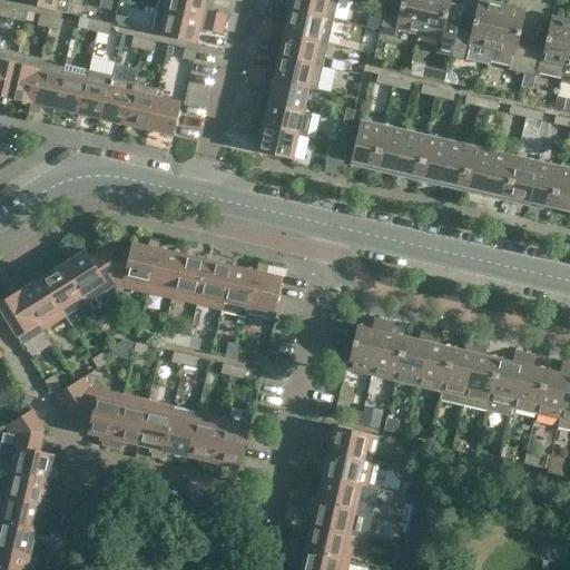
[(69,0),(19,0),(19,3),(67,15),(69,0)]
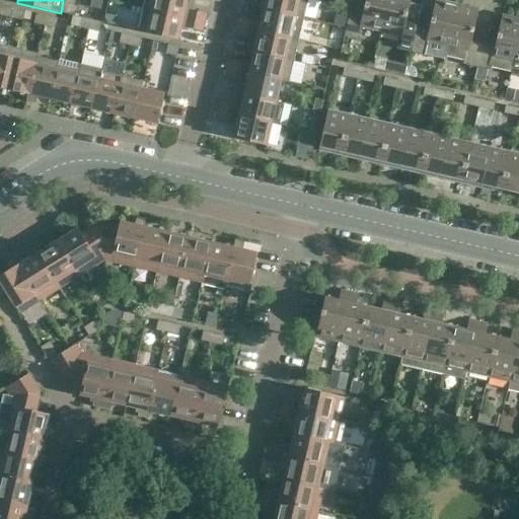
[(100,9),(102,0),(91,0),(90,7),(100,9)]
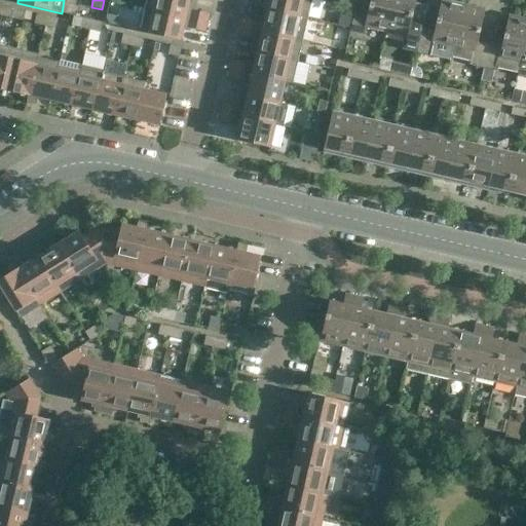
[(188,9),(190,0),(147,0),(145,8),(186,17),(208,23),(210,13),(188,9)]
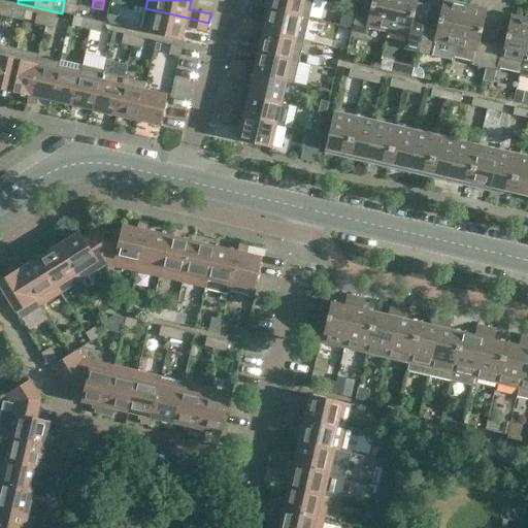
[(308,19),(312,0),(269,0),(268,9),(308,19)]
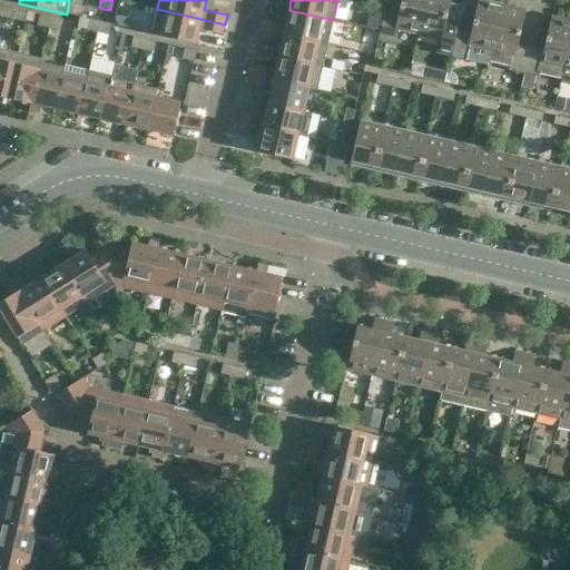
[(418,35),(425,0),(401,0),(397,17),(384,13),(379,40),(393,43),(396,29),(418,35)]
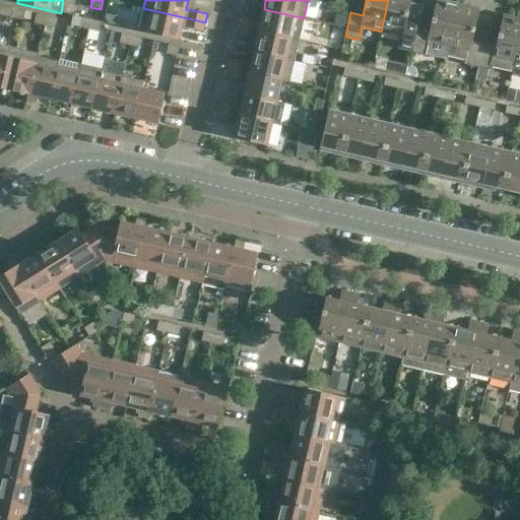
[(410,0),(388,0),(381,31),(401,36),(398,49),(411,52),(417,28),(405,25),(410,0)]
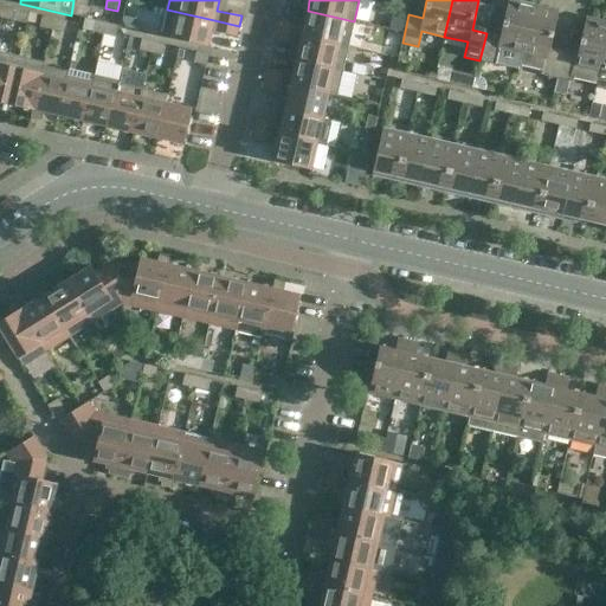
[(522,55),(534,6),(510,0),(508,0),(501,36),(487,33),(479,60),(496,64),(500,49),(522,55)]
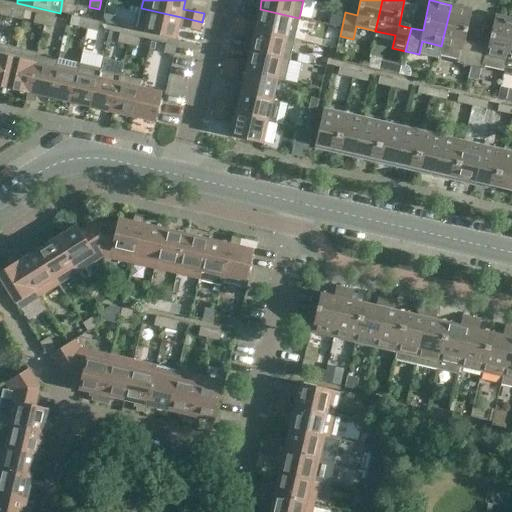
[(471,9),(451,5),(441,46),(439,56),(458,60),(460,64),(471,66),(476,43),(464,40),(471,9)]
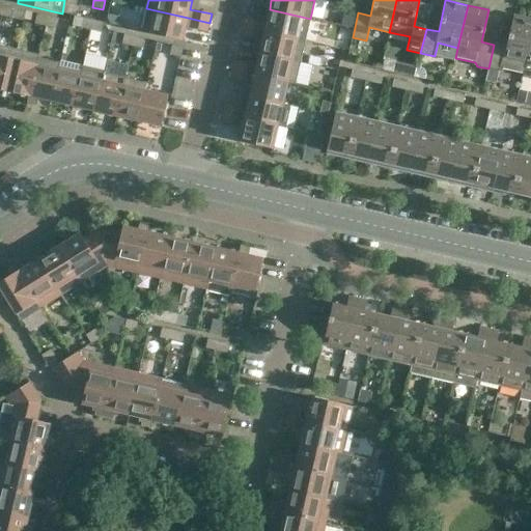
[(12,19),(15,8),(4,6),(2,17),(12,19)]
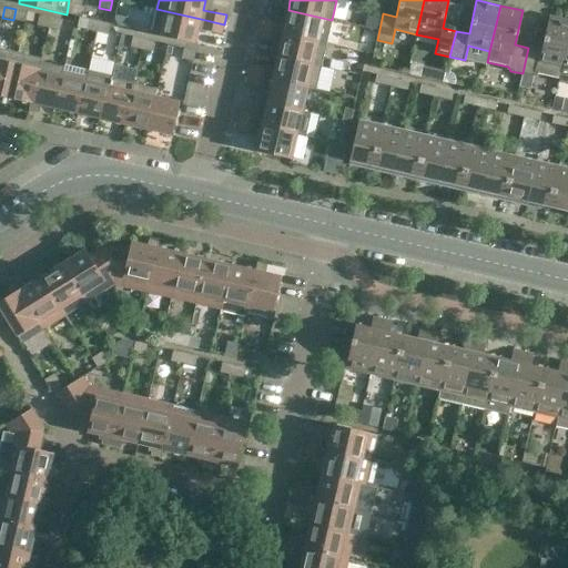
[(222,34),(224,24),(201,19),(156,9),(151,33),(195,44),(199,29),(222,34)]
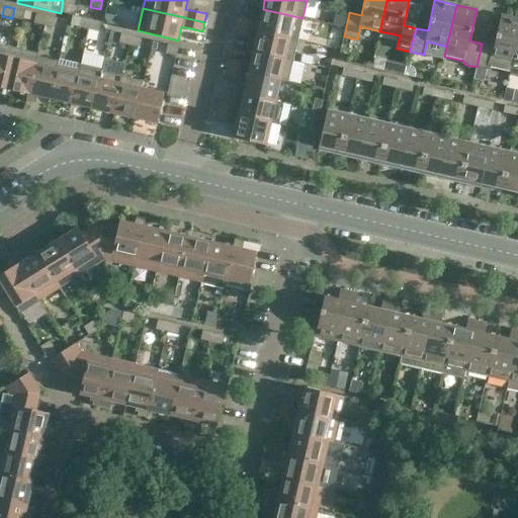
[(298,39),(303,18),(263,9),(260,21),(253,20),(239,16),(237,25),(251,28),(250,29),(258,30),(298,39)]
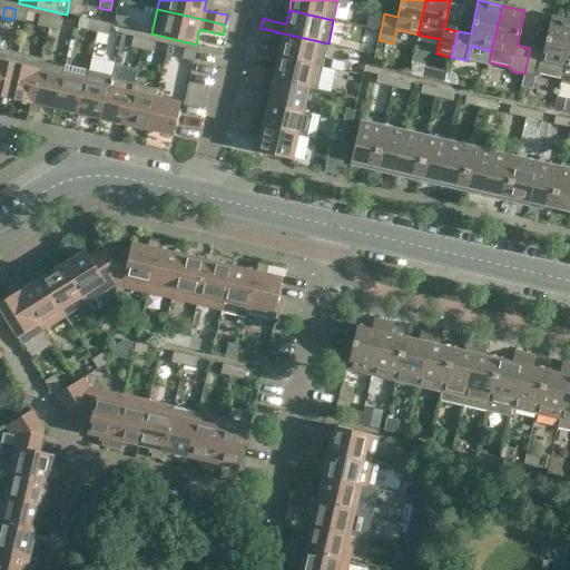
[(49,28),(51,18),(40,15),(37,26),(49,28)]
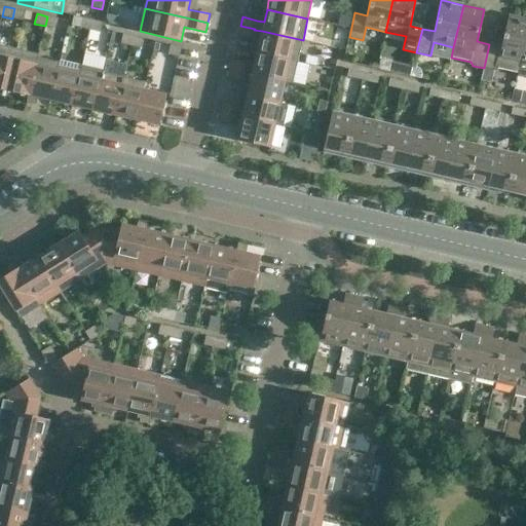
[(106,13),(105,19),(108,24),(117,26),(119,16),(106,13)]
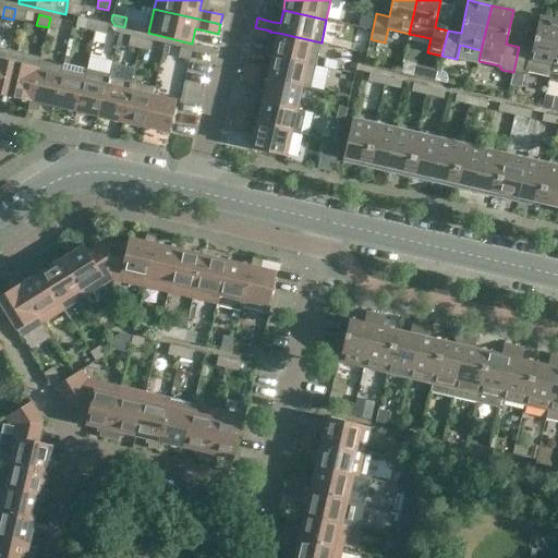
[(549,77),(552,67),(557,40),(557,20),(540,16),(532,50),(519,47),(513,72),(524,75),(529,72),(549,77)]
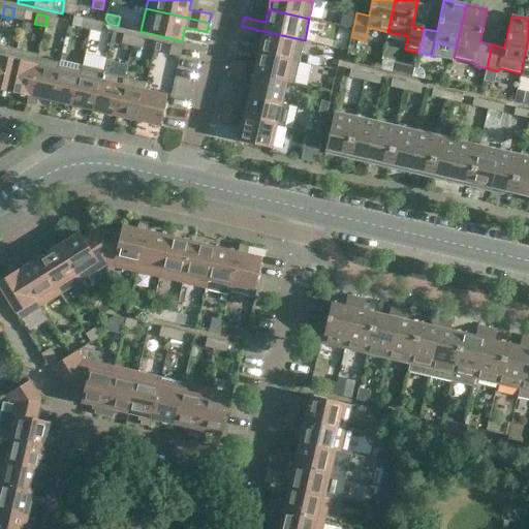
[(56,29),(58,19),(48,17),(45,26),(56,29)]
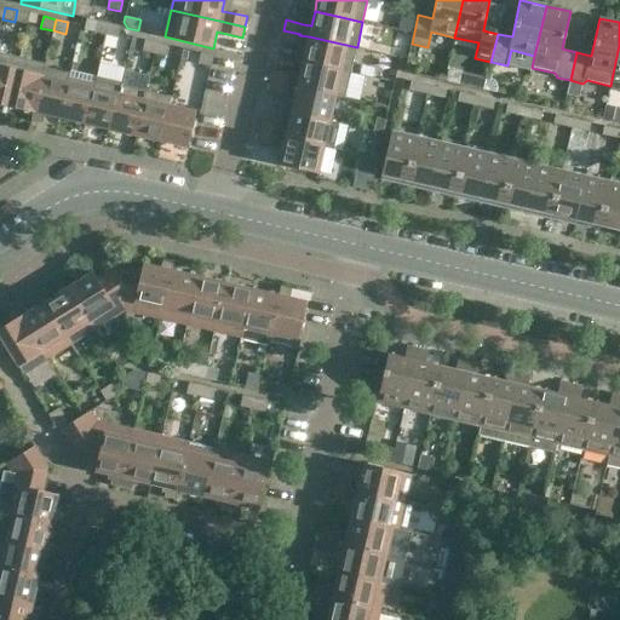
[(105,35),(108,23),(96,21),(93,33),(105,35)]
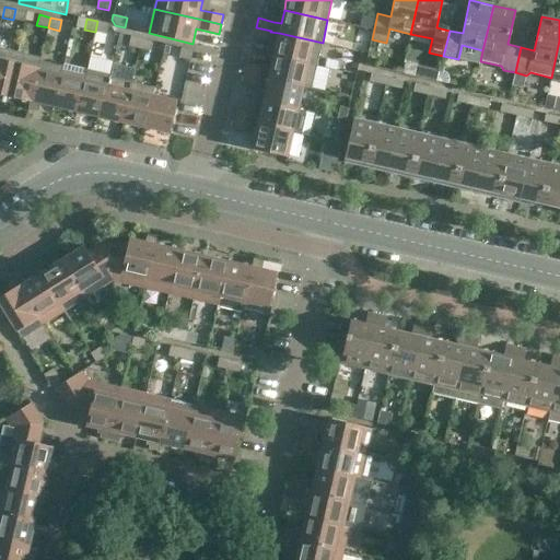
[(109,24),(97,21),(95,32),(106,34),(109,24)]
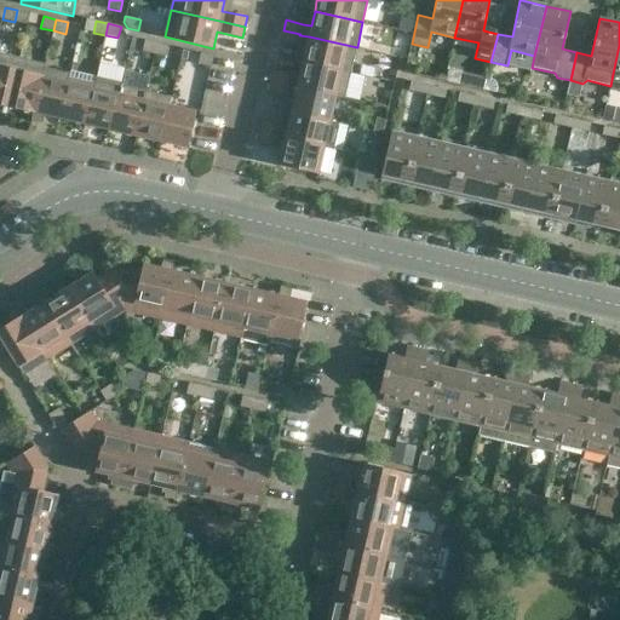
[(298,45),(299,35),(300,34),(283,30),(281,41),(298,45)]
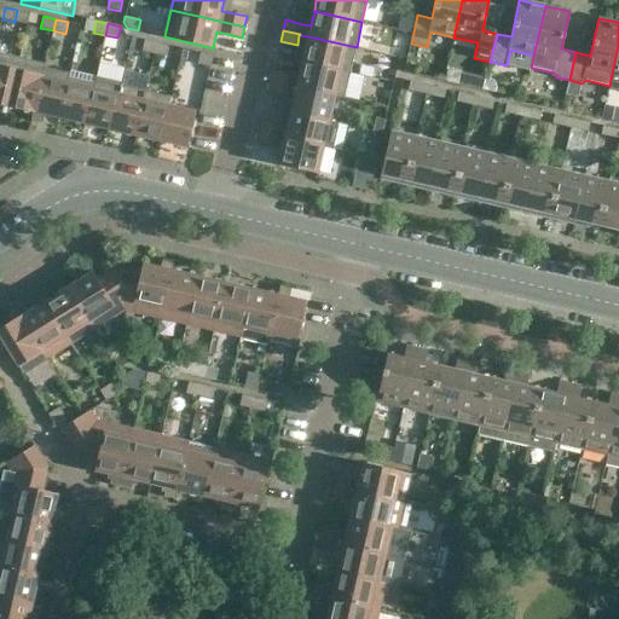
[(351,73),(357,47),(308,36),(302,62),(351,73)]
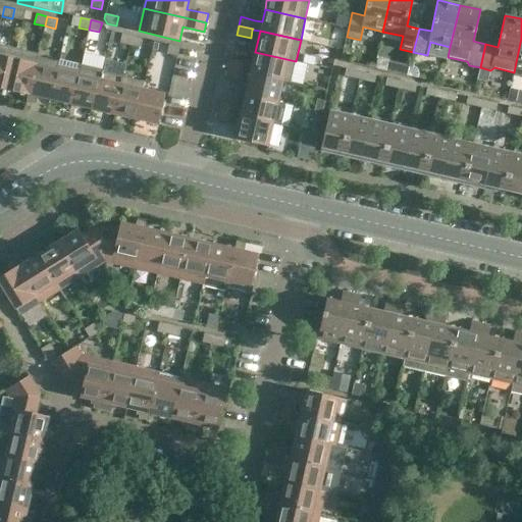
[(131,46),(133,36),(122,34),(119,43),(131,46)]
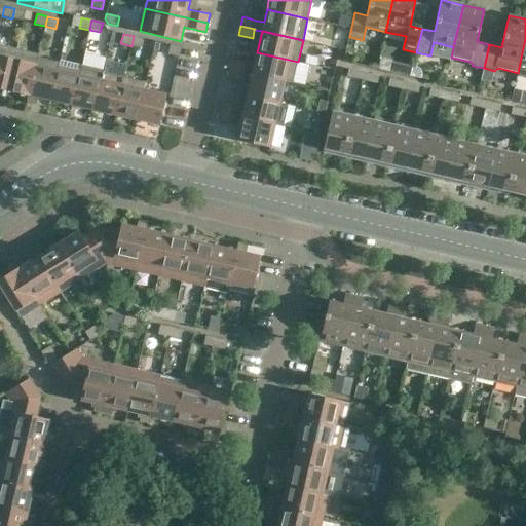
[(142,48),(144,39),(134,36),(132,46),(142,48)]
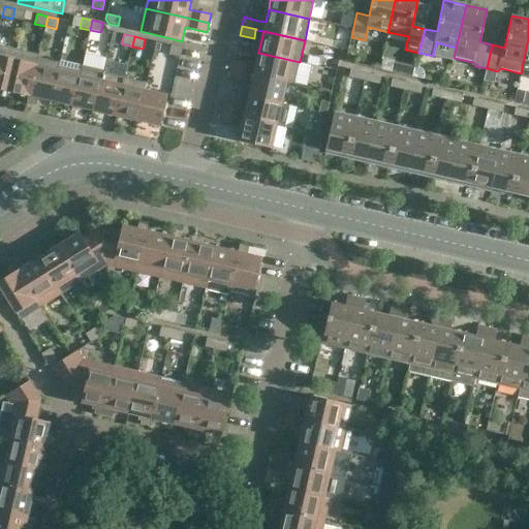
[(0,89),(7,91),(17,50),(0,45),(0,89)]
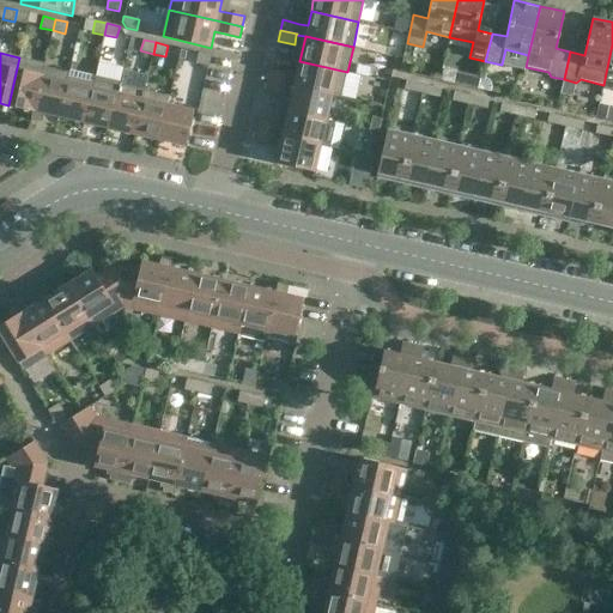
[(196,64),(208,66),(211,55),(199,53),(196,64)]
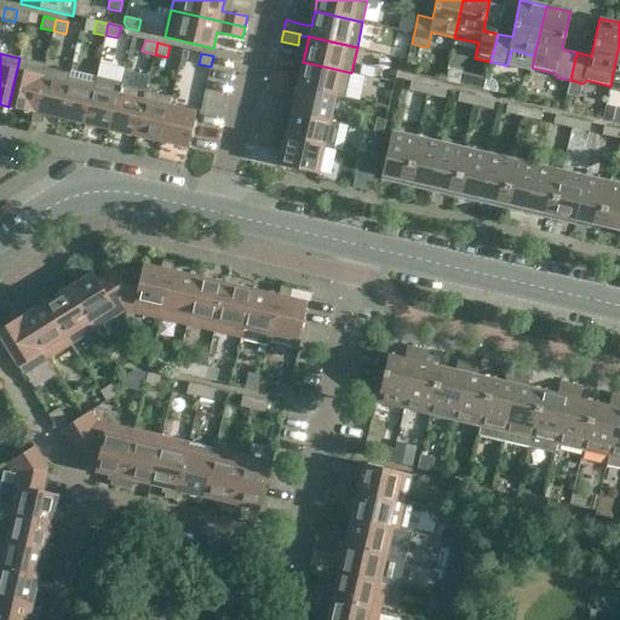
[(34,113),(44,68),(45,64),(19,58),(9,107),(33,113),(34,113)]
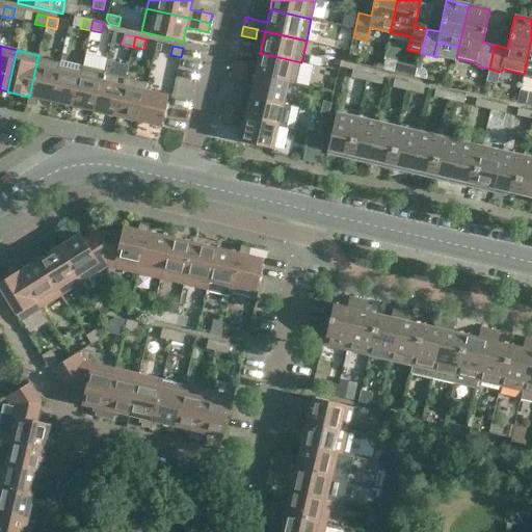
[(296,84),(301,62),(260,53),(257,65),(235,60),(233,70),(288,82),(296,84)]
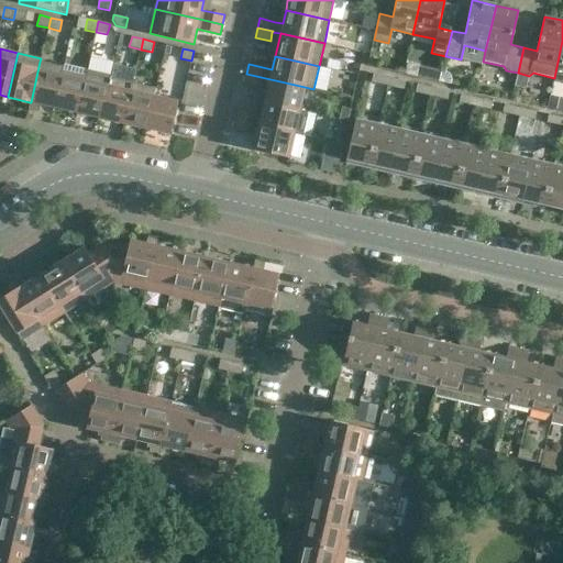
[(54,107),(63,67),(40,62),(31,102),(30,102),(29,110),(33,111),(39,112),(40,105),(54,107)]
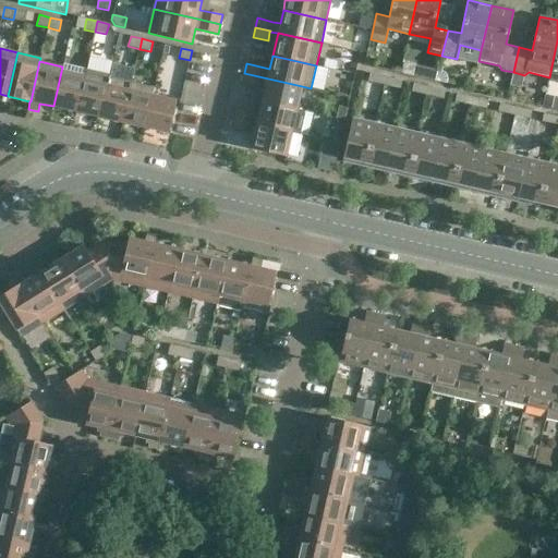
[(404,61),(401,73),(414,76),(417,65),(417,64),(404,61)]
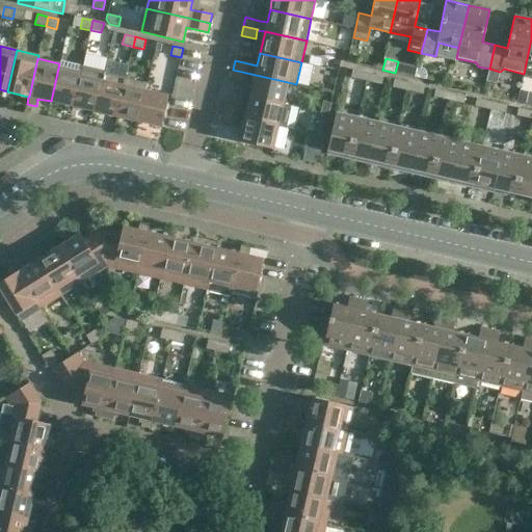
[(73,106),(82,67),(60,61),(59,63),(51,101),(73,106)]
